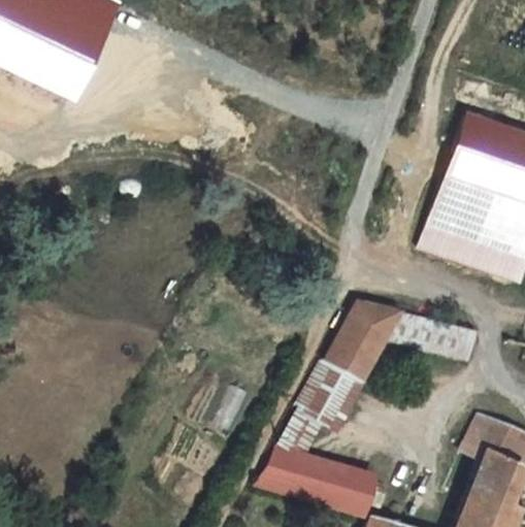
[(524,135),(466,114),(420,248),(517,282),(524,259),(524,135)]
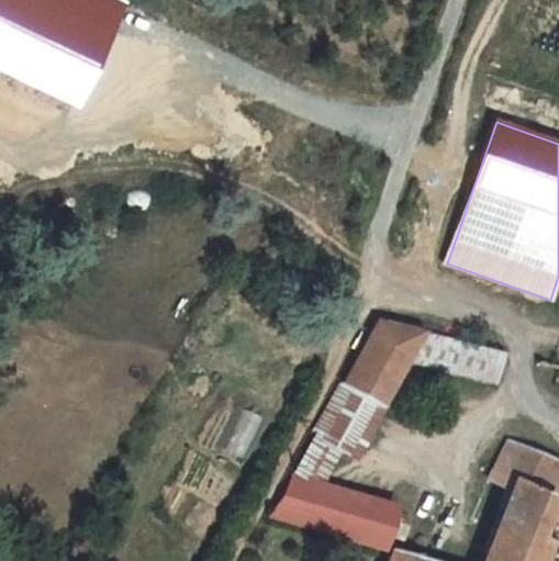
[(424,332),(379,321),(344,383),(383,405),(409,361),(424,332)]
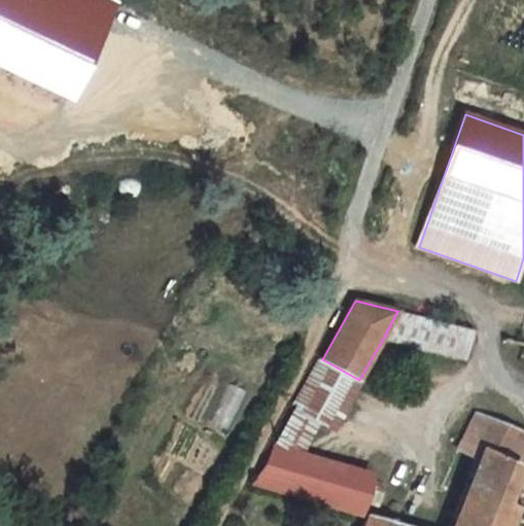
[(472,330),(397,311),(383,339),(464,360),(472,330)]
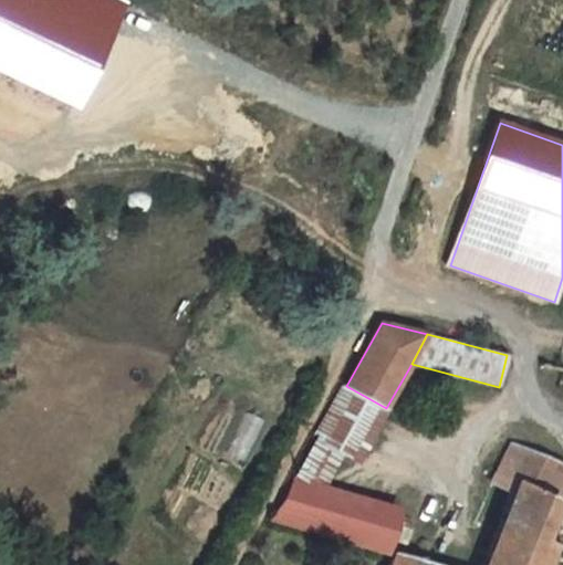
[(386,408),(346,386),(318,437),(340,449),(357,461),(386,408)]
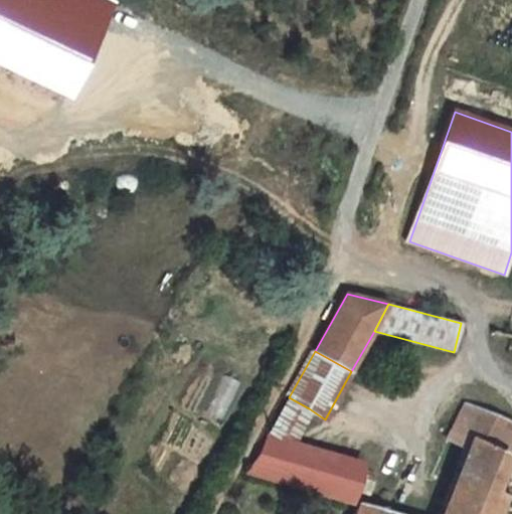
[(309,408),(289,397),(269,433),(289,446),(291,443),(309,408)]
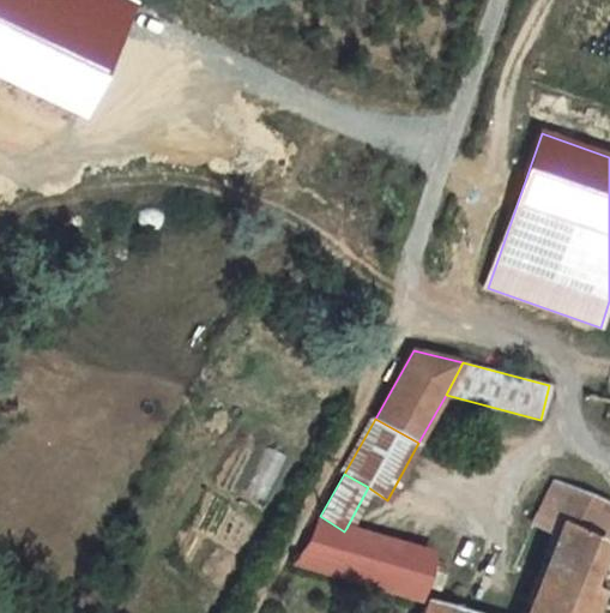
[(590,612),(598,593),(574,583),(590,544),(602,550),(609,534),(609,506),(555,484),(542,518),(563,527),(559,538),(526,612),(463,612),(430,604),(426,612),(590,612)]
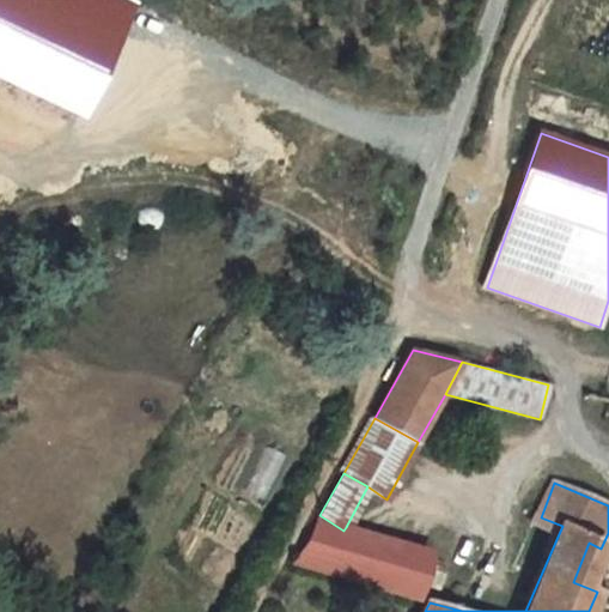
[(343,531),(320,515),(293,563),(418,601),(432,553),(346,527),(343,531)]
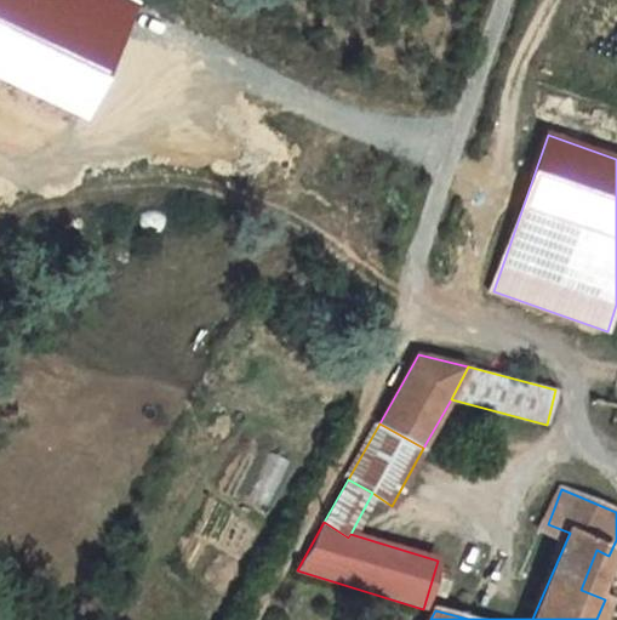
[(570,533),(548,524),(544,535),(565,544),(570,533)]
